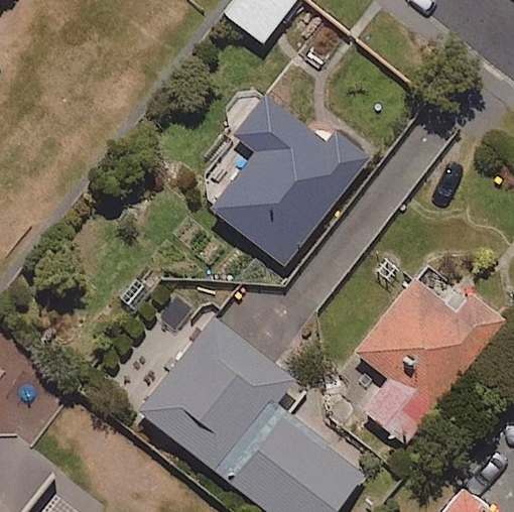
[(295,0),(236,0),(225,15),(263,44),(295,0)]
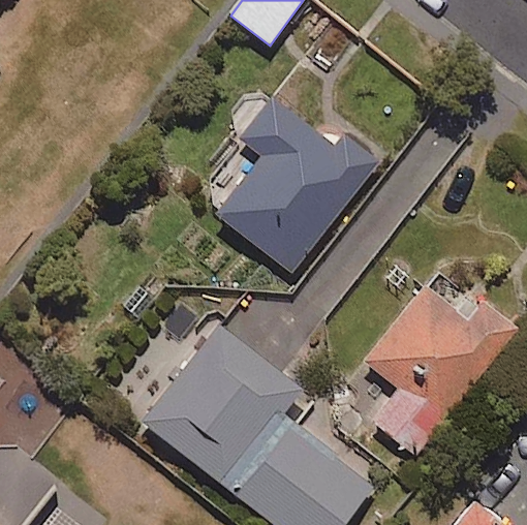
[(335,150),(272,97),(242,134),(262,152),(214,211),(290,274),(378,165),(344,137),(335,150)]
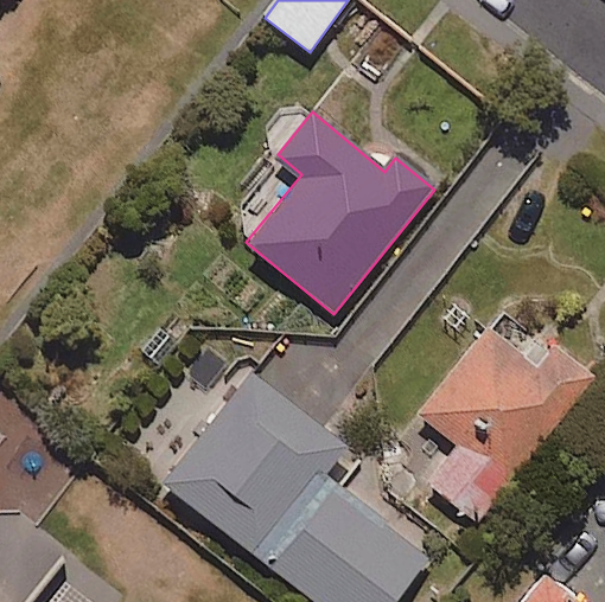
[(427,484),(476,524),(596,378),(508,306),(418,415),(458,447),(427,484)]
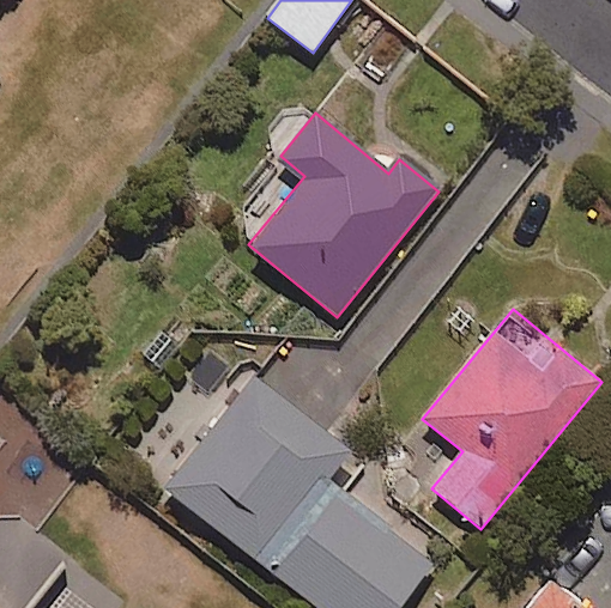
[(368,466),(258,377),(169,488),(318,607),(399,607),(434,566),(344,494),(368,466)]
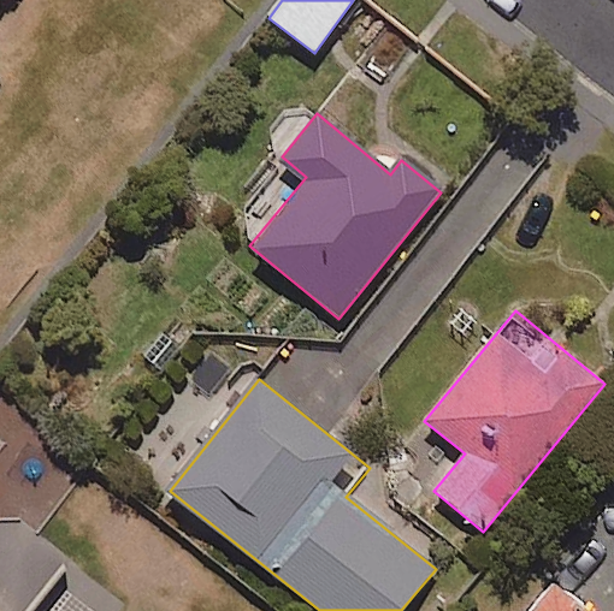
[(585,610),(553,586),(532,610),(585,610)]
